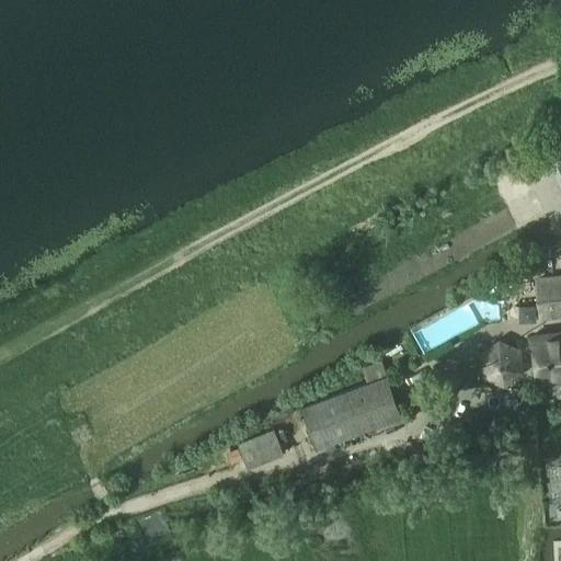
[(560,156),(548,162),(560,189),(560,156)]
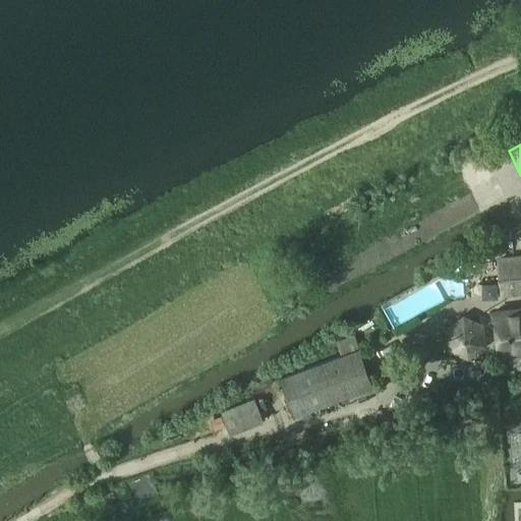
[(520,292),(520,257),(499,259),(503,295),(520,292)]
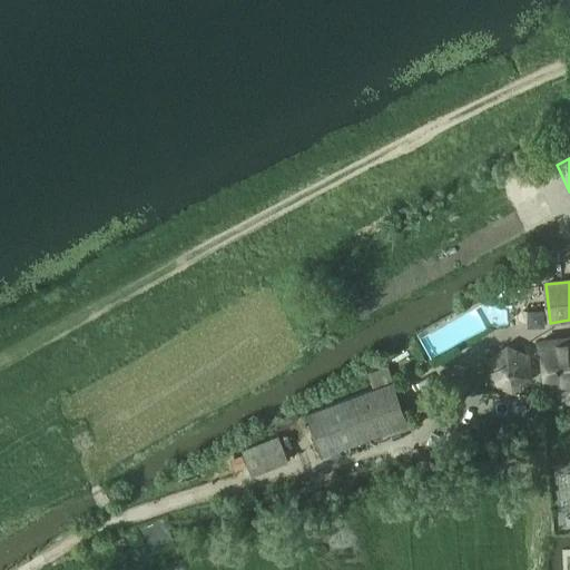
[(569,337),(542,341),(547,387),(569,384),(569,337)]
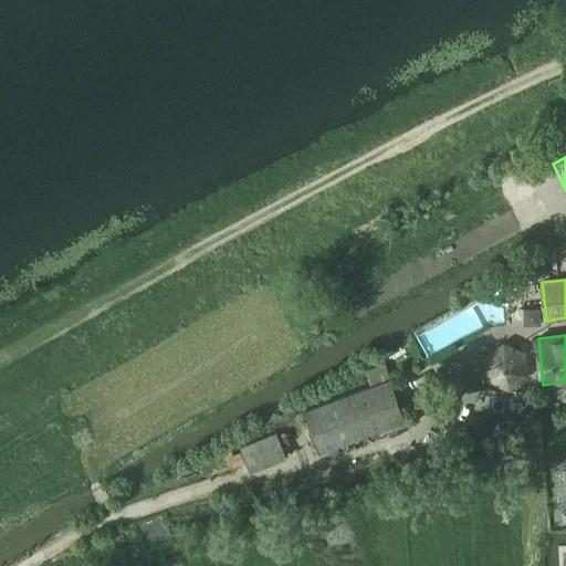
[(406,421),(385,364),(366,370),(371,386),(307,409),(323,451),(406,421)]
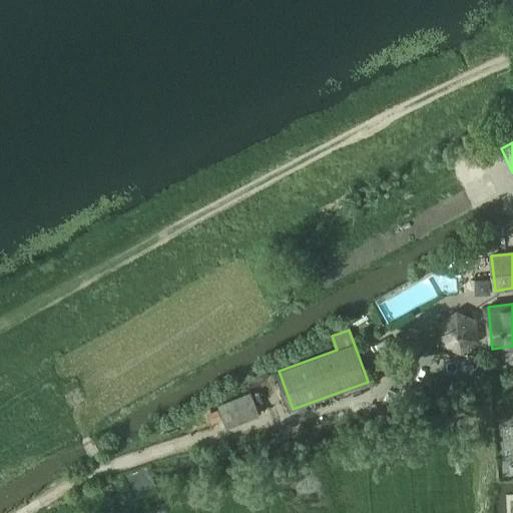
[(261,415),(251,392),(218,405),(227,428),(261,415)]
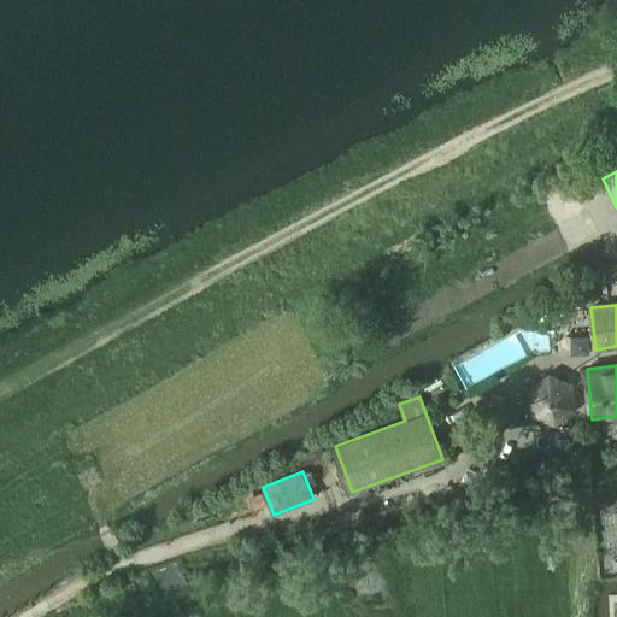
[(263,492),(250,497),(254,510),(268,505),(263,492)]
